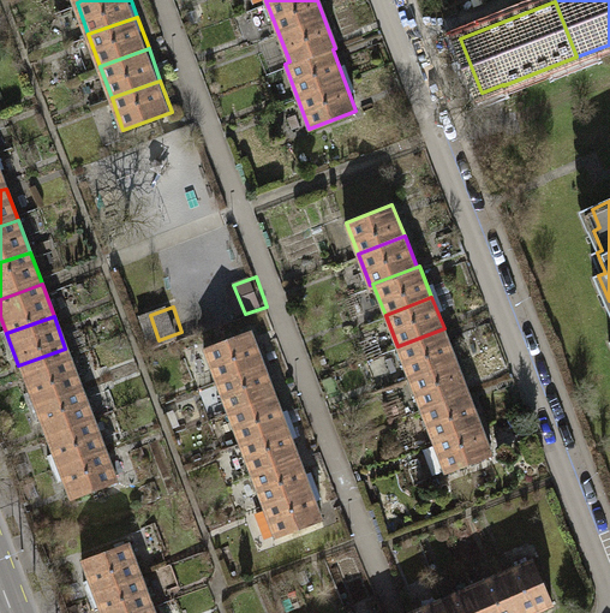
[(203,346),(213,374),(263,356),(252,328),(203,346)]
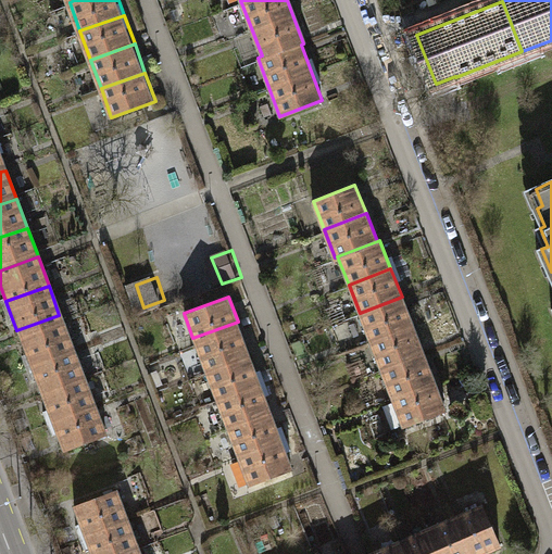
[(360,313),(371,341),(413,324),(402,297),(360,313)]
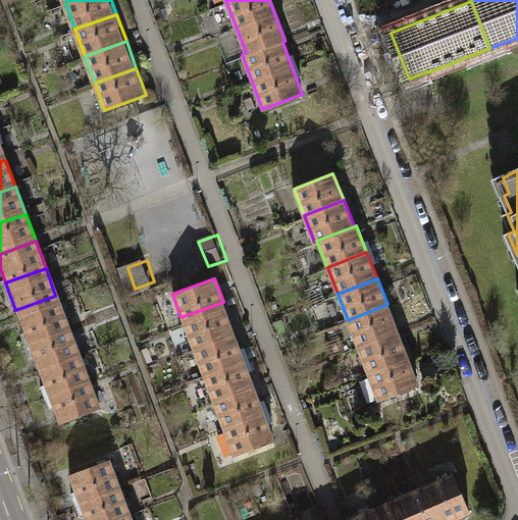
[(15,310),(26,338),(65,322),(55,296),(15,310)]
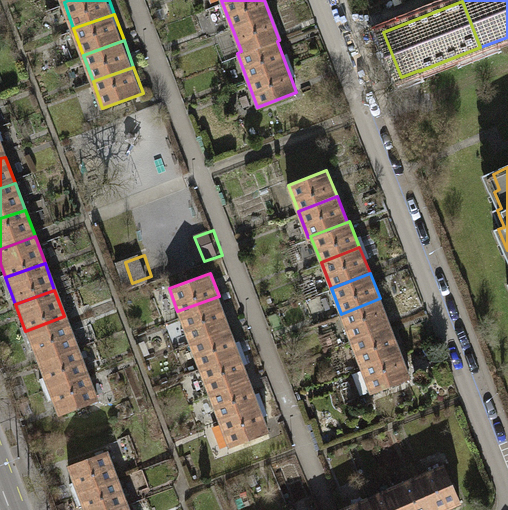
[(177,311),(186,334),(227,319),(219,296),(177,311)]
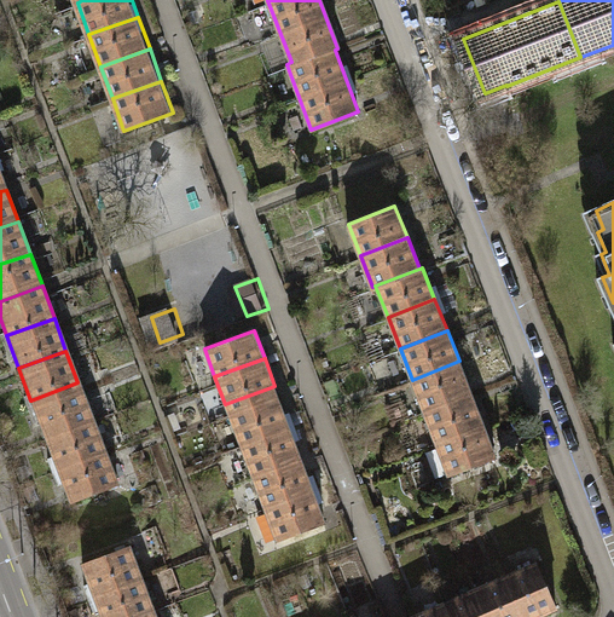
[(412,380),(426,410),(471,392),(459,361),(412,380)]
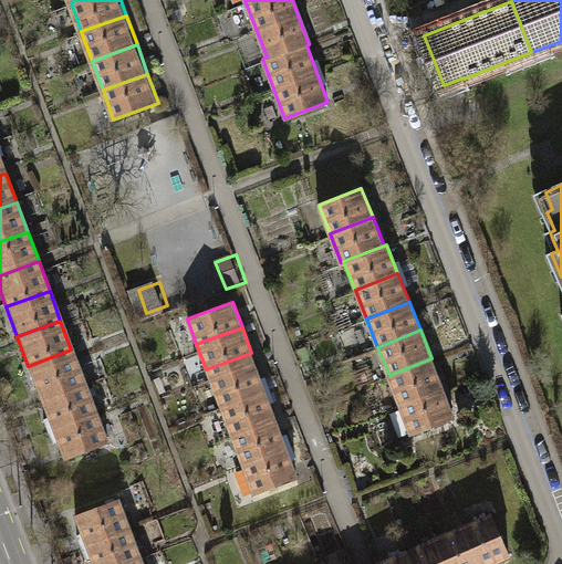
[(28,366),(38,395),(82,379),(71,350),(28,366)]
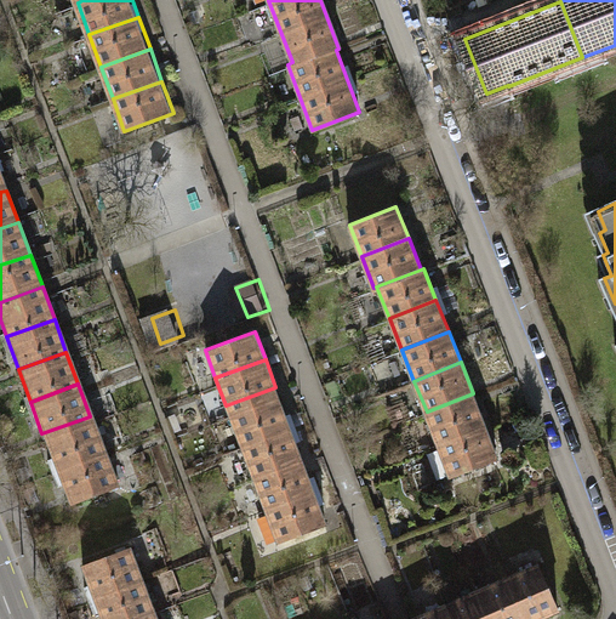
[(226,405),(235,433),(286,414),(275,387),(226,405)]
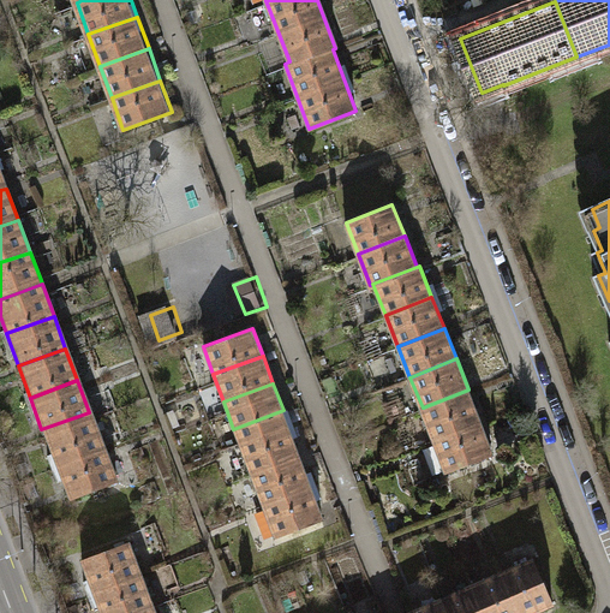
[(423,408),(435,439),(480,421),(468,390),(423,408)]
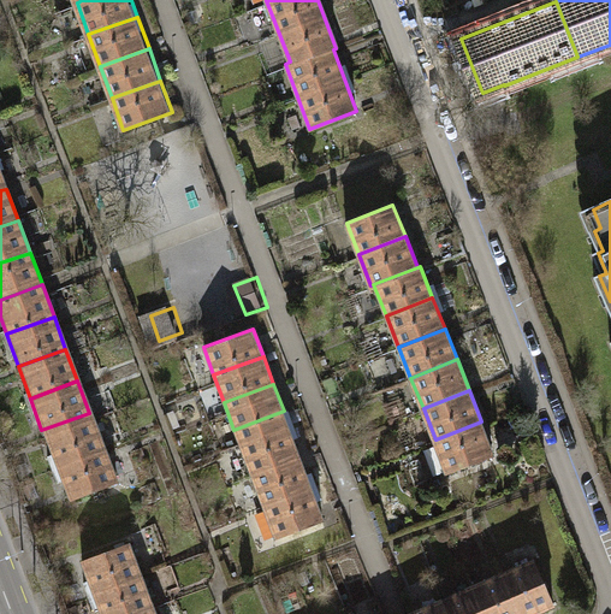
[(233,430),(244,458),(294,438),(284,411),(233,430)]
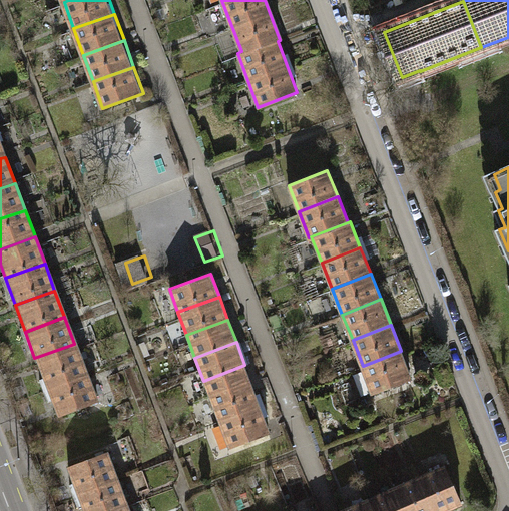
[(34,358),(44,385),(84,371),(74,344),(34,358)]
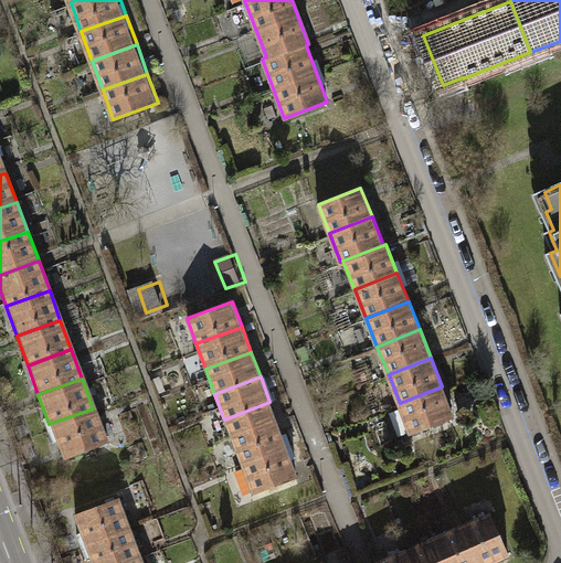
[(454,415),(442,386),(400,403),(411,432),(454,415)]
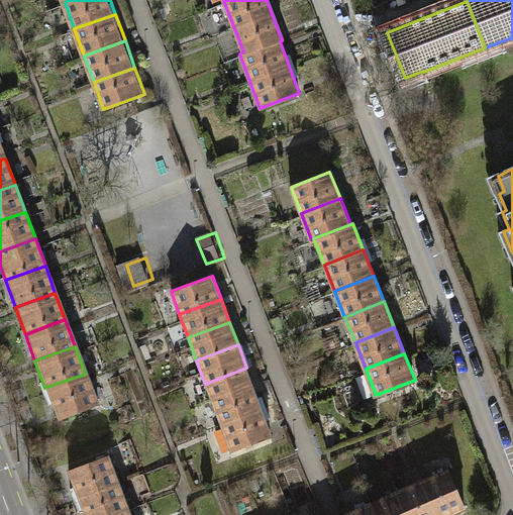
[(205,384),(213,406),(255,391),(246,368),(205,384)]
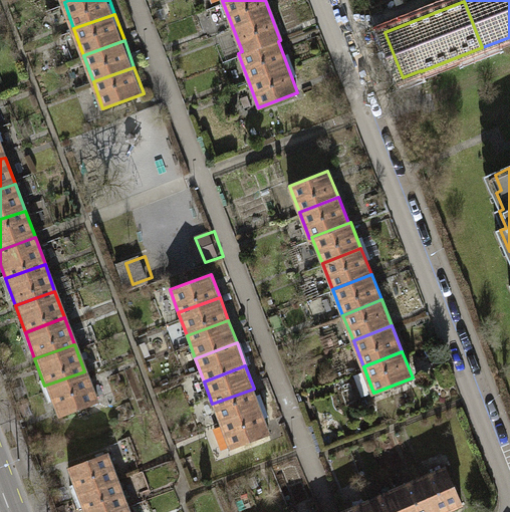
[(44,386),(54,413),(93,398),(84,371),(44,386)]
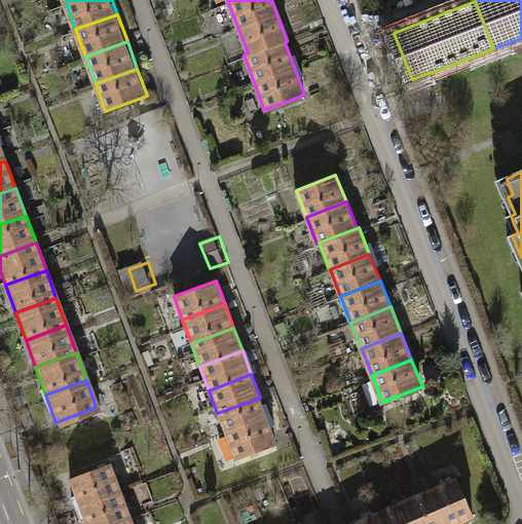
[(217,413),(225,437),(268,421),(260,398),(217,413)]
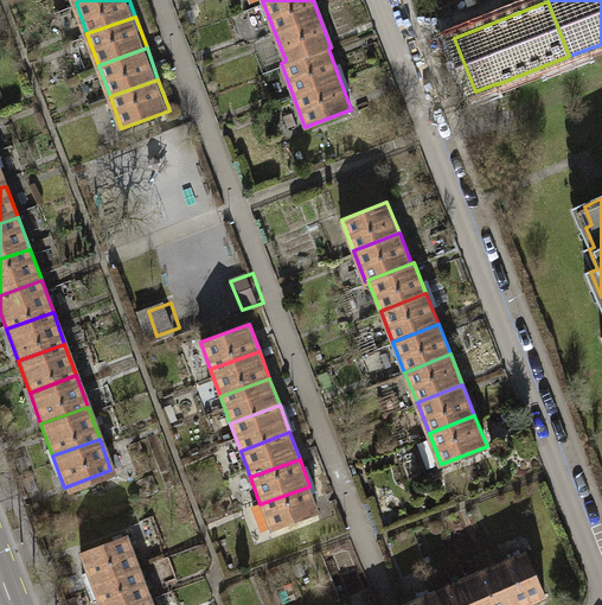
[(260,504),(270,532),(319,514),(309,486),(260,504)]
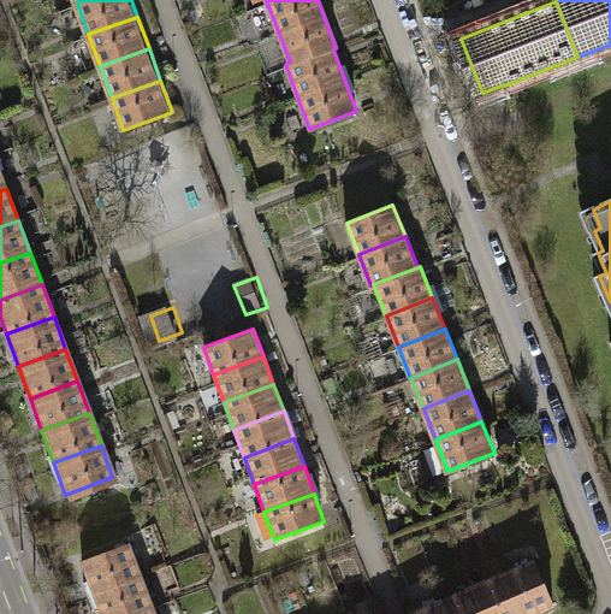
[(81,560),(92,591),(141,573),(129,542),(81,560)]
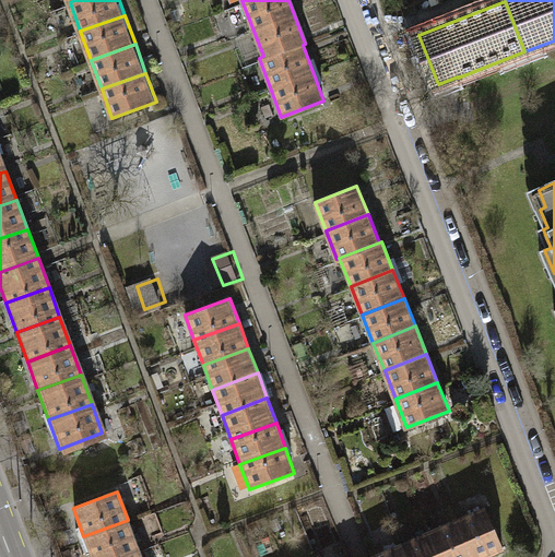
[(483,556),(504,548),(485,506),(367,556),(483,556)]
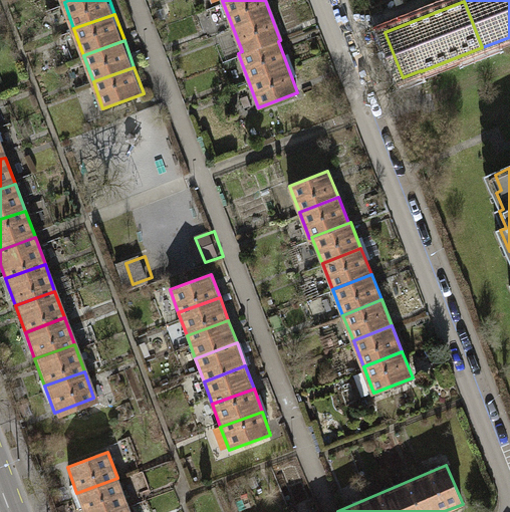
[(76,493),(83,511),(105,511),(126,504),(117,478),(76,493)]
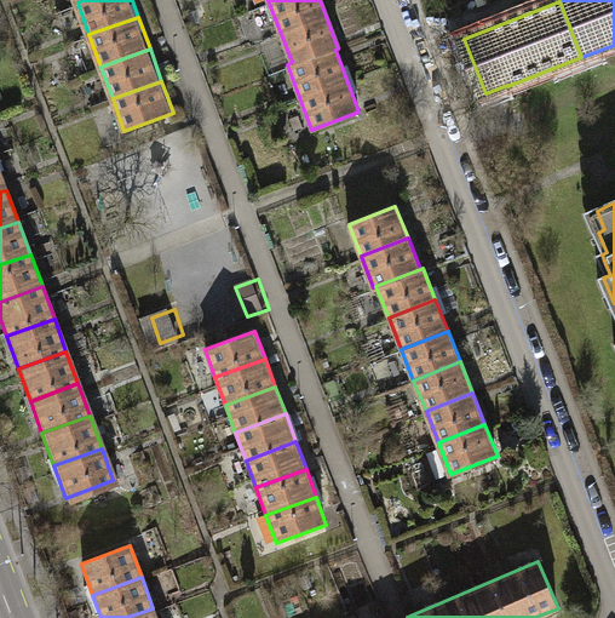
All buildings are outlined.
